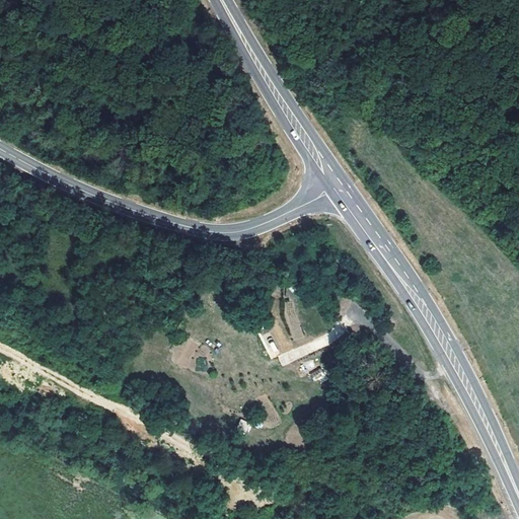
[(294,315),(294,301),(285,301),(285,315),(294,315)]
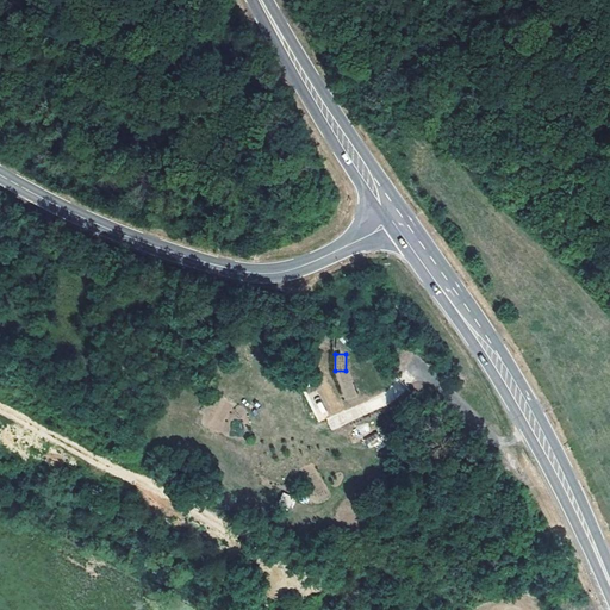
[(341,385),(344,398),(355,396),(352,381),(341,385)]
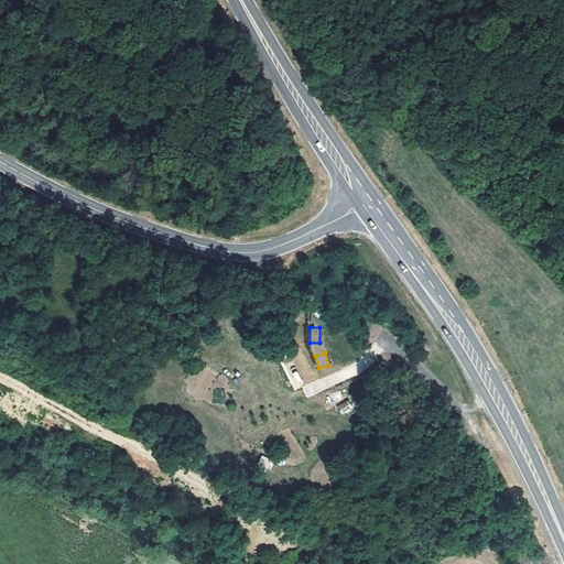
[(291,373),(294,388),(302,386),(299,372),(291,373)]
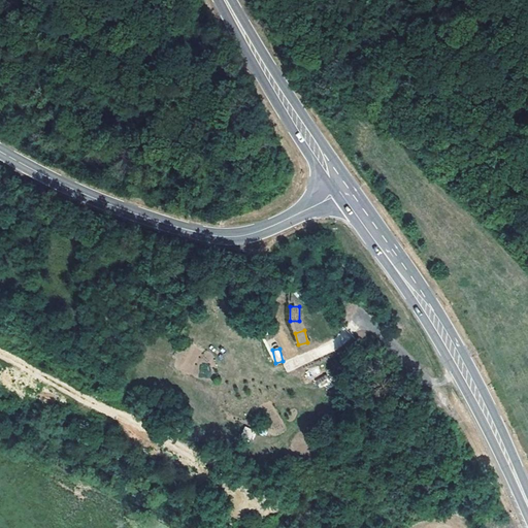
[(316,378),(319,388),(330,384),(327,374),(316,378)]
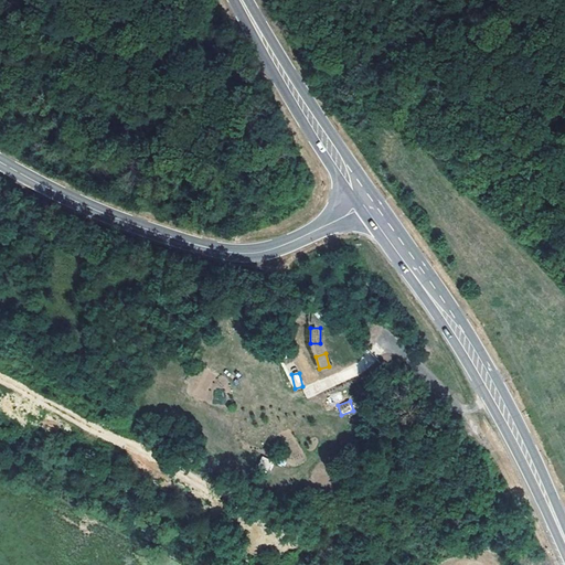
[(263,457),(259,464),(269,469),(273,461),(263,457)]
